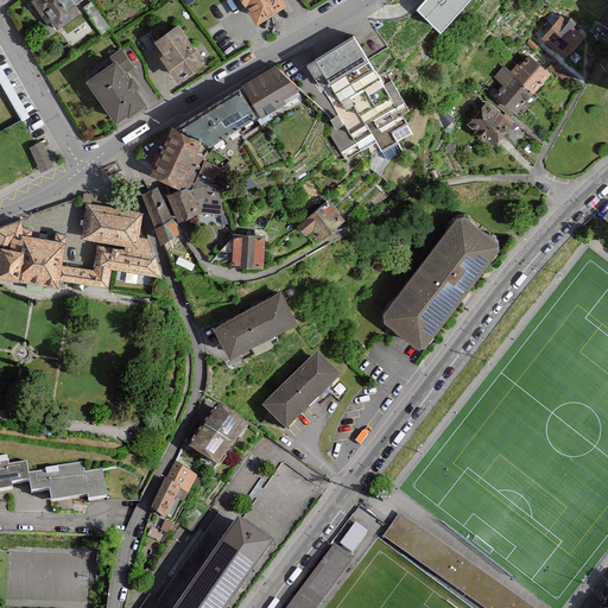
[(87,0),(37,0),(55,25),(88,1),(87,0)]
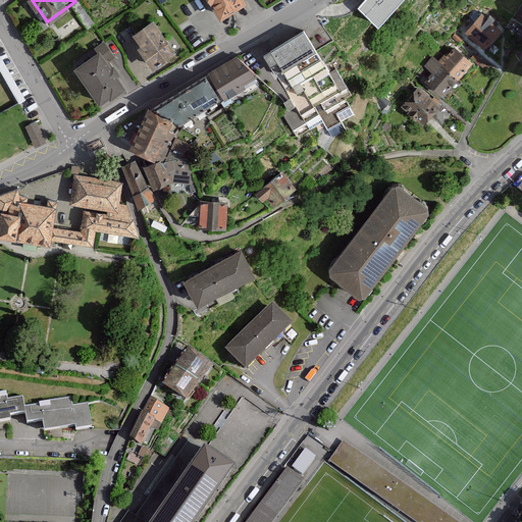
[(204,0),(212,14),(236,0),(204,0)]
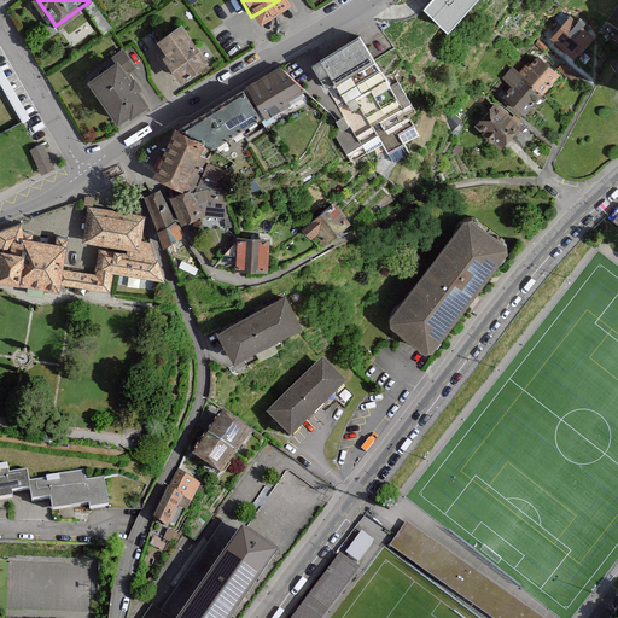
[(472,0),(432,0),(424,10),(447,30),(472,0)]
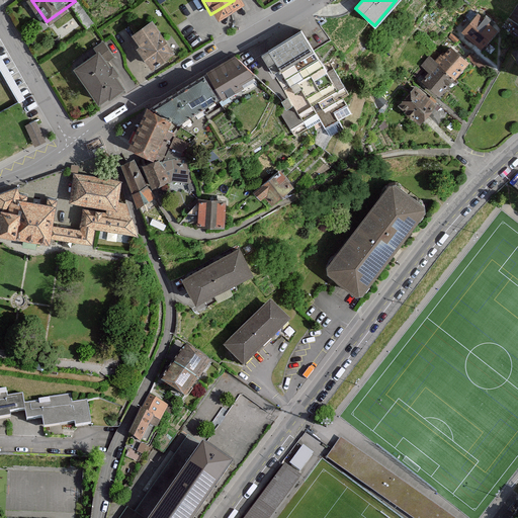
[(463,32),(483,50),(498,31),(479,15),(463,32)]
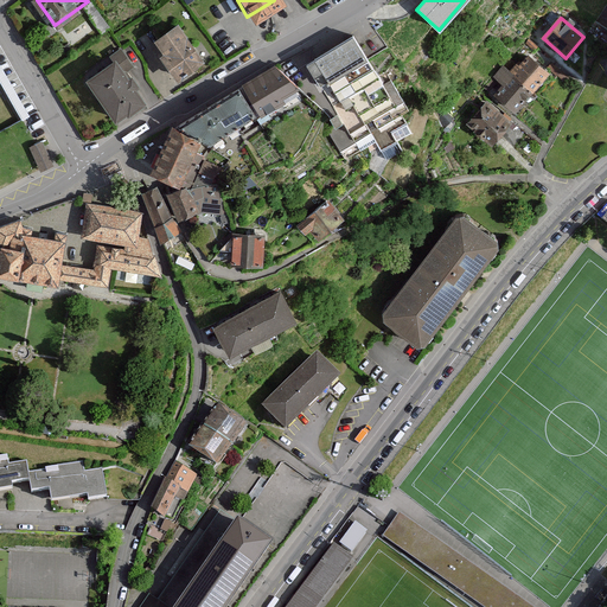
[(153,51),(171,76),(198,58),(172,19),(148,36),(157,49),(153,51)]
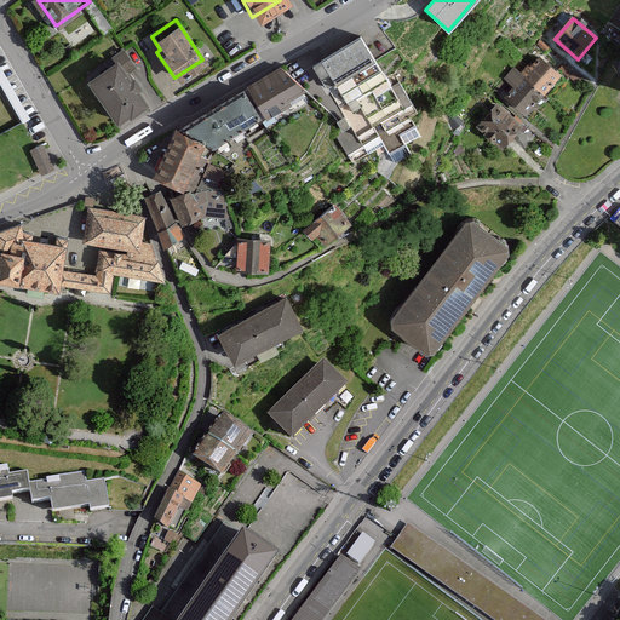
[(415,115),(359,33),(310,67),(367,149),(415,115)]
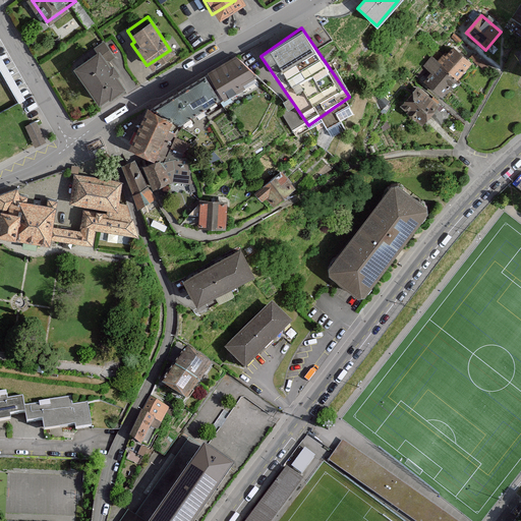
[(451,37),(459,42),(461,39),(454,33),(451,37)]
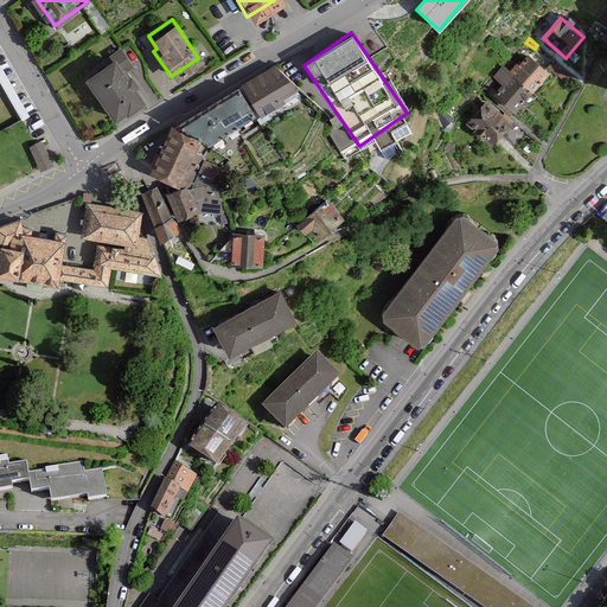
[(80,74),(108,115),(119,108),(121,110),(138,100),(127,84),(131,82),(125,72),(122,74),(120,70),(129,64),(119,48),(80,74)]
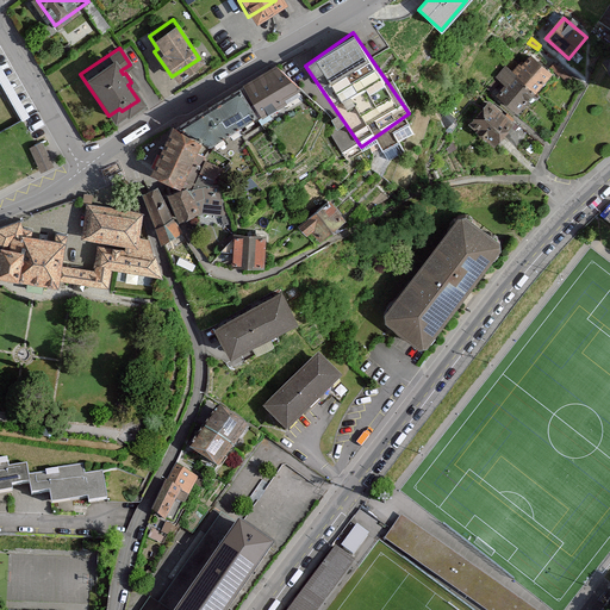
[(512,75),(535,94),(552,74),(533,57),(523,67),(521,66),(512,75)]
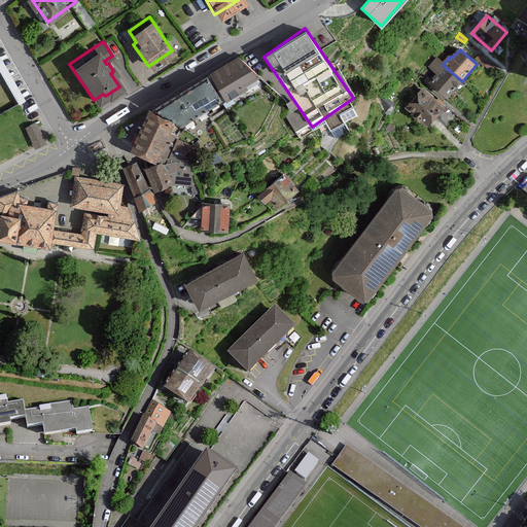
[(0,56),(0,70),(20,105),(26,101),(0,56)]
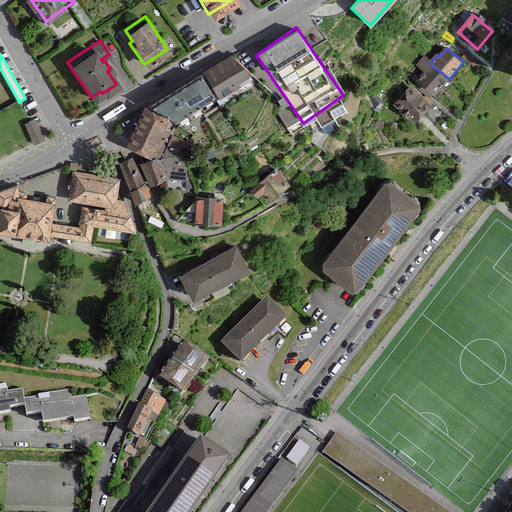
[(204,73),(215,94),(234,82),(233,78),(247,71),(232,56),(204,73)]
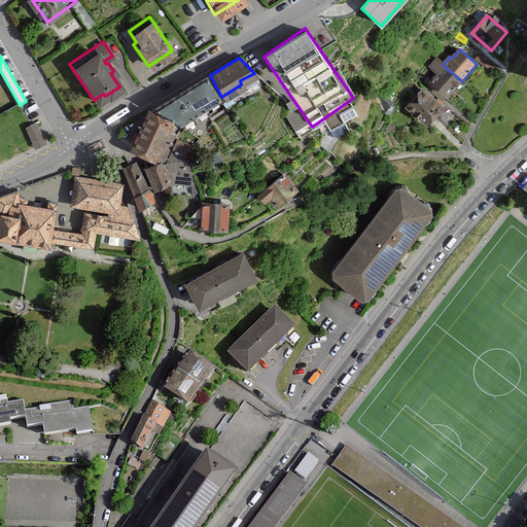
[(428,82),(448,98),(462,81),(443,65),(436,59),(431,65),(437,71),(428,82)]
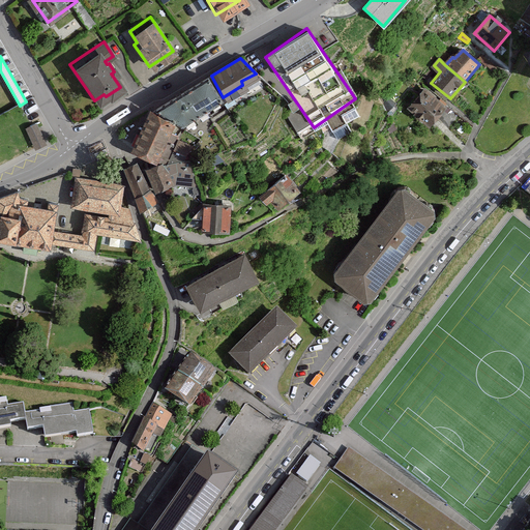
[(215,100),(202,81),(165,105),(189,120),(215,100)]
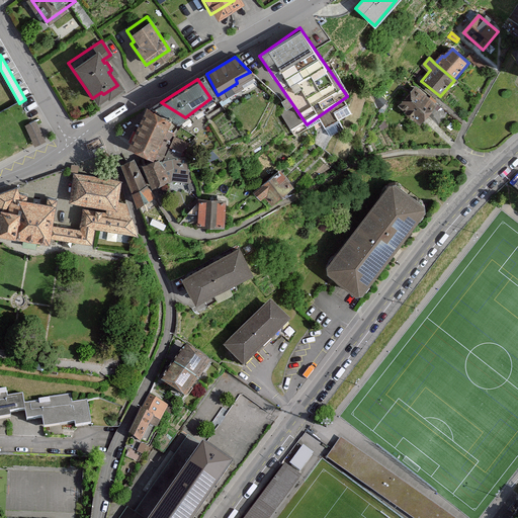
[(396,104),(419,123),(435,103),(413,85),(396,104)]
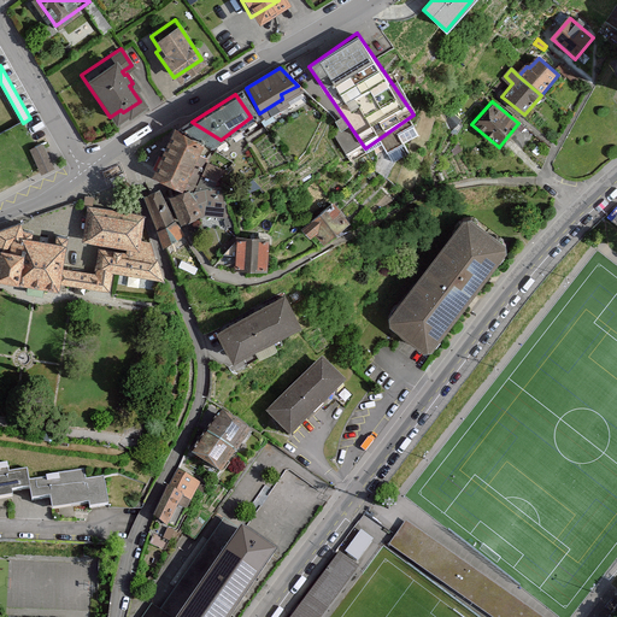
[(460,121),(448,109),(441,116),(450,130),(460,121)]
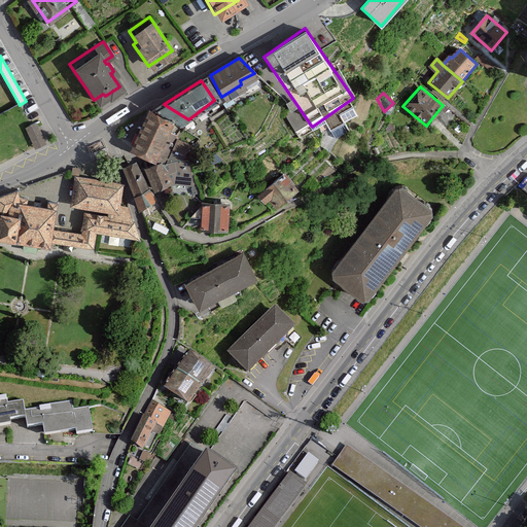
[(176,119),(151,108),(134,146),(160,157),(176,119)]
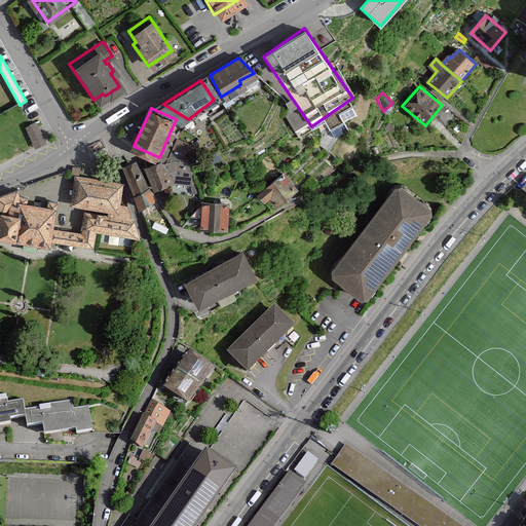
[(32,125),(28,127),(35,145),(45,141),(37,123),(32,125)]
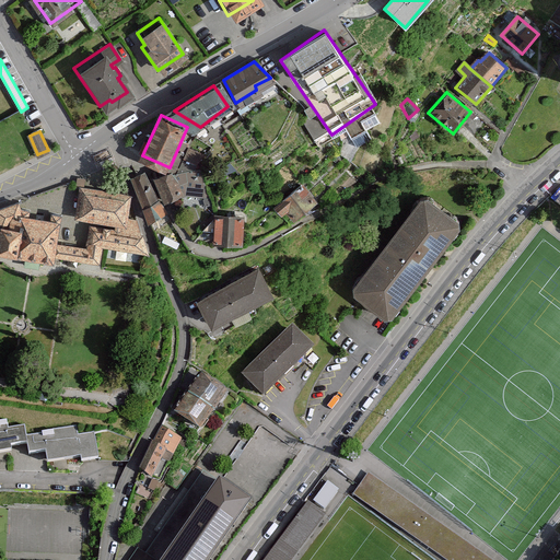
[(198,168),(207,151),(194,144),(185,162),(198,168)]
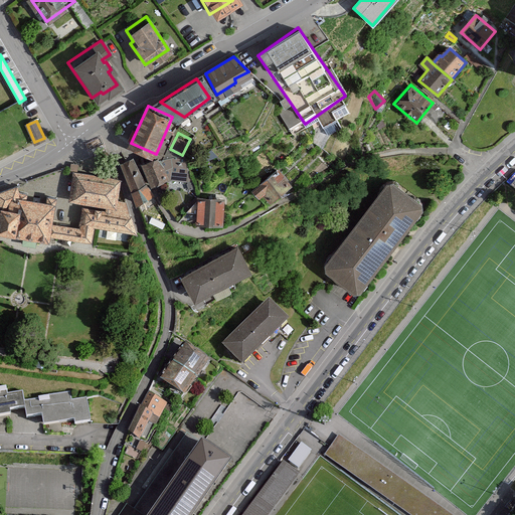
[(160,157),(145,162),(153,185),(168,180),(160,157)]
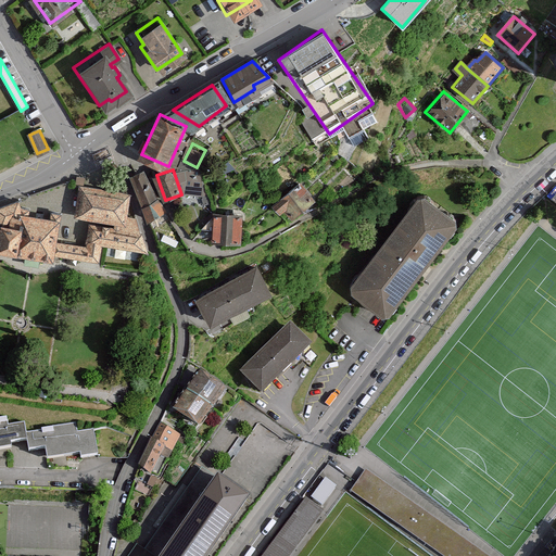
[(204,194),(203,171),(184,172),(185,196),(204,194)]
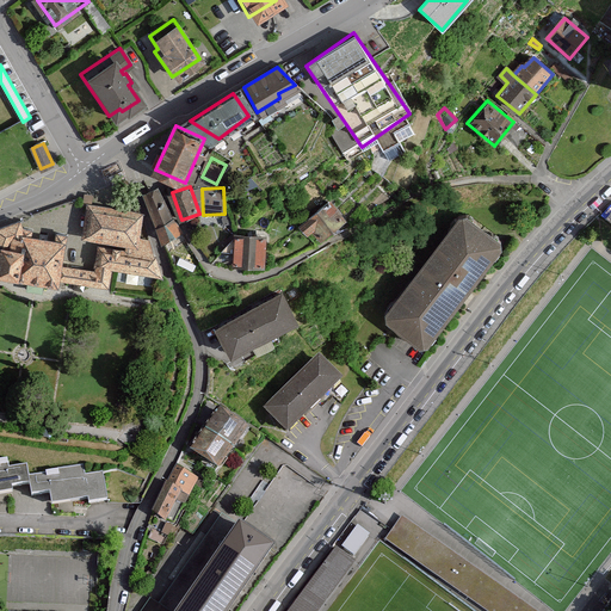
[(158,189),(144,196),(167,240),(180,233),(158,189)]
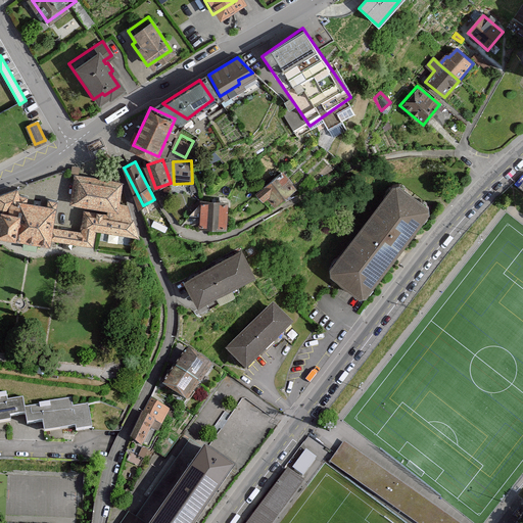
[(276,165),(248,189),(253,196),(258,192),(266,200),(289,180),(276,165)]
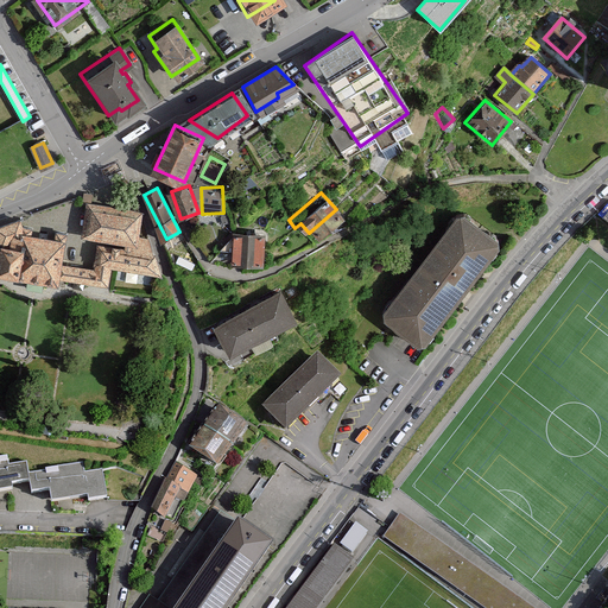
[(132,207),(81,201),(77,233),(128,239),(132,207)]
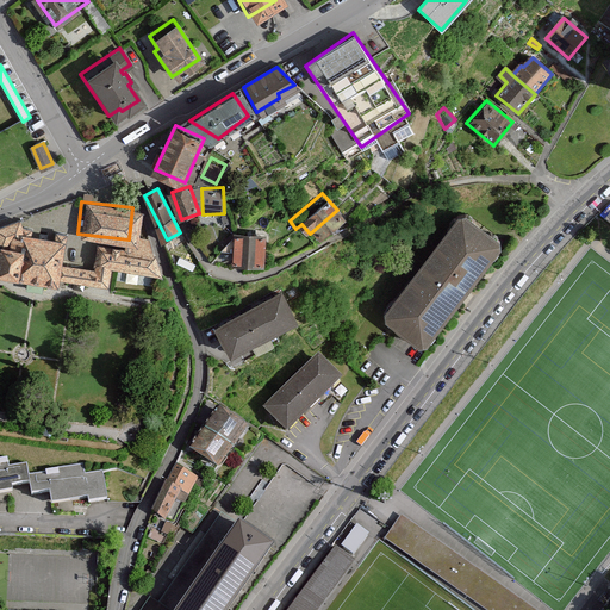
[(459,219),(422,267),(462,299),(502,253),(500,246),(467,218),(459,219)]
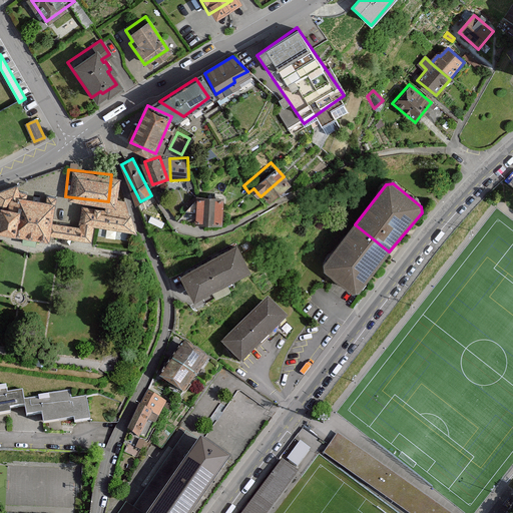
[(128,229),(123,213),(98,211),(99,207),(78,204),(75,226),(47,223),(49,201),(12,195),(8,184),(0,187),(0,230),(43,239),(44,233),(85,239),(89,223),(128,229)]
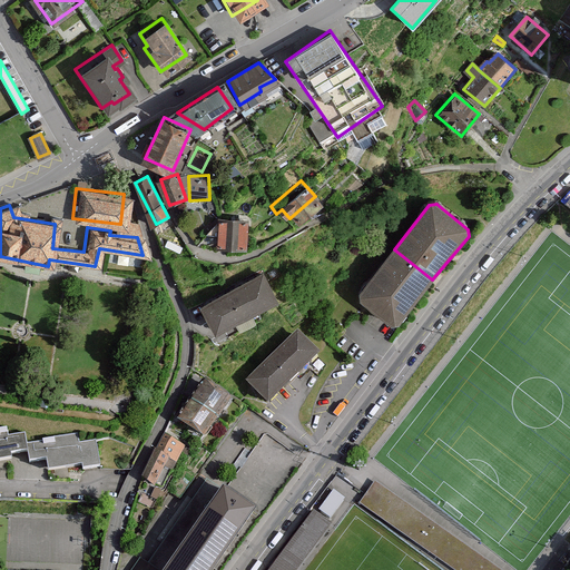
[(209,213),(207,239),(238,242),(241,216),(209,213)]
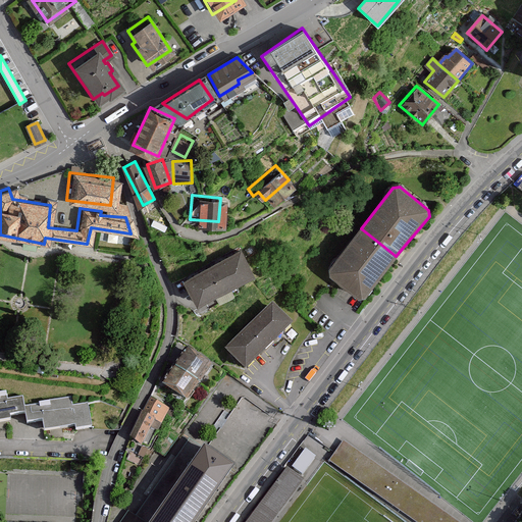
[(361,228),(328,270),(329,277),(340,285),(359,300),(366,300),(396,256),(361,228)]
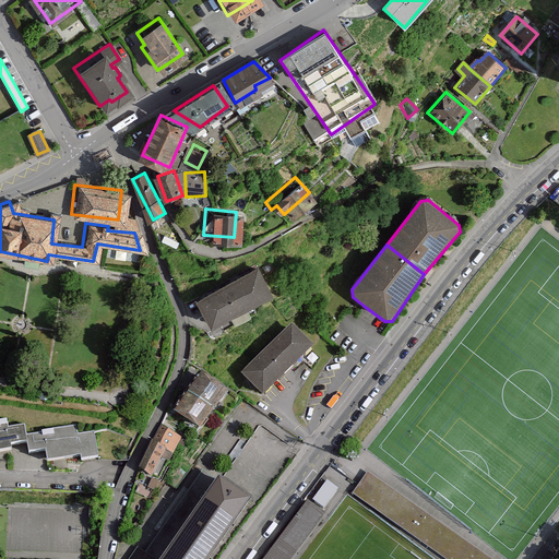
[(189,295),(204,322),(263,288),(248,261),(189,295)]
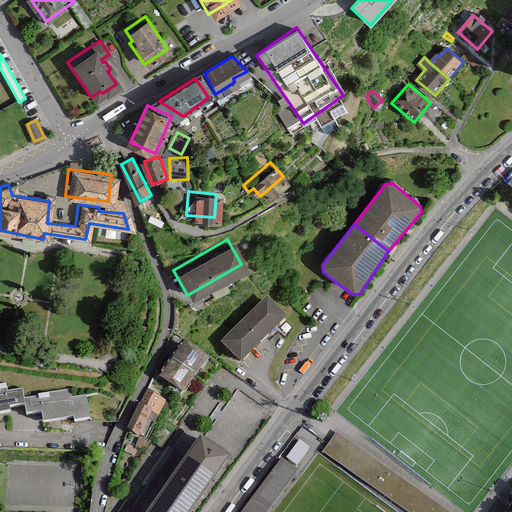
[(268,301),(220,347),(239,367),(241,368),(279,331),(288,322),(268,301)]
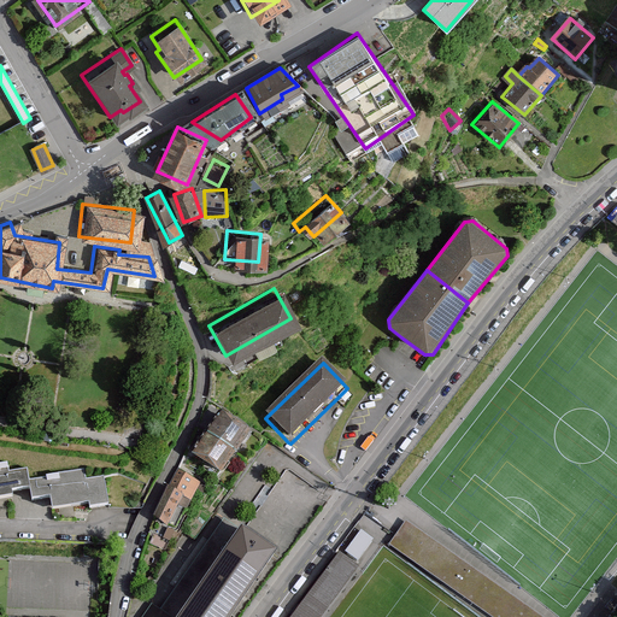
[(238,451),(252,430),(222,410),(207,432),(238,451)]
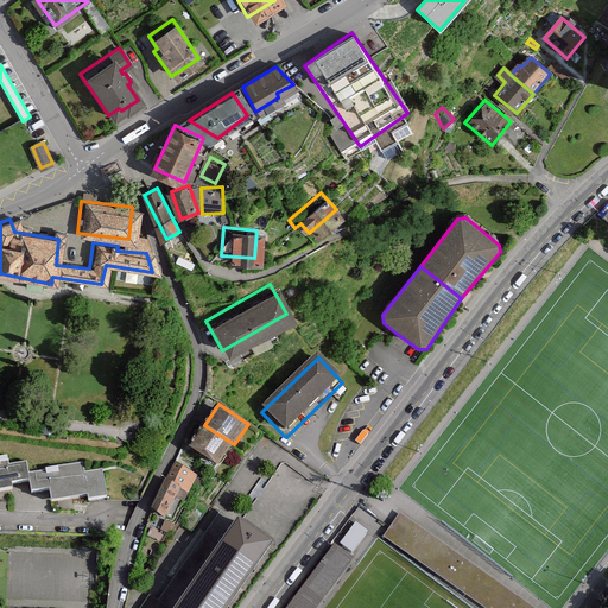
[(220,467),(234,444),(204,425),(190,447),(220,467)]
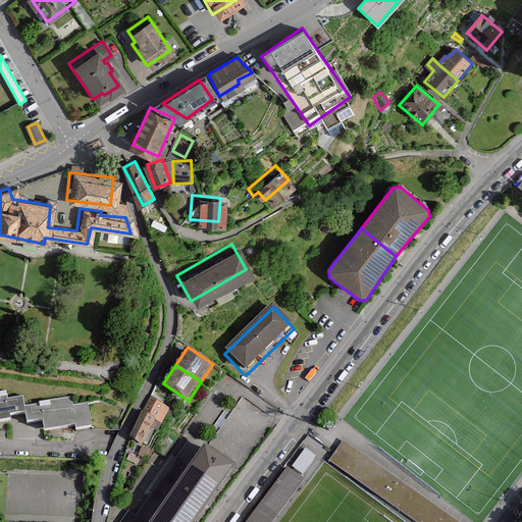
[(17,410),(19,419),(35,417),(36,426),(68,422),(68,426),(85,424),(81,392),(32,397),(32,401),(16,402),(17,410)]
